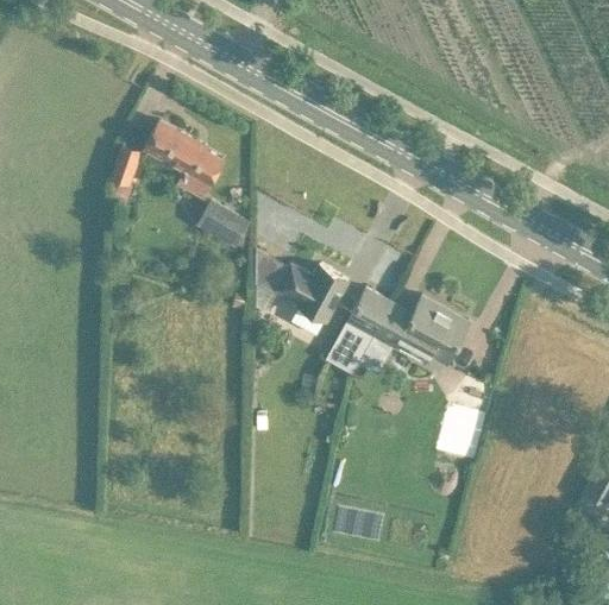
[(158,121),(143,149),(182,170),(175,183),(202,199),(223,161),(205,151),(207,147),(158,121)]
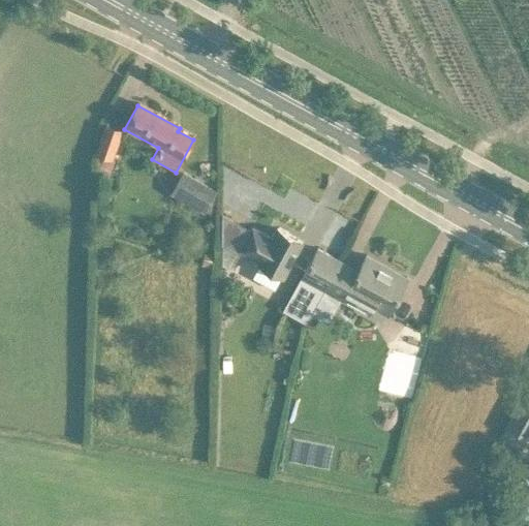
[(106,128),(96,155),(111,160),(121,133),(106,128)]
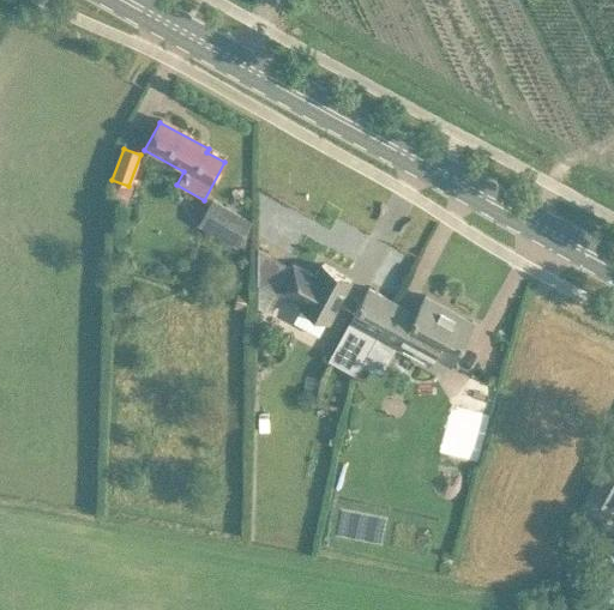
[(212,203),(199,227),(238,248),(251,224),(212,203)]
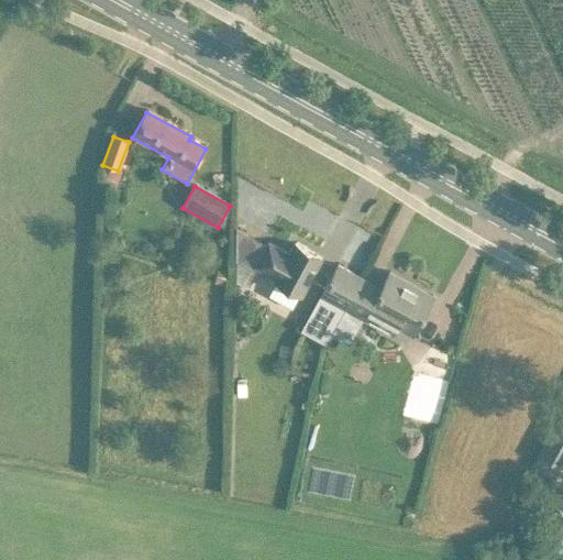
[(238,265),(236,283),(249,289),(260,271),(256,268),(267,248),(239,232),(238,265)]
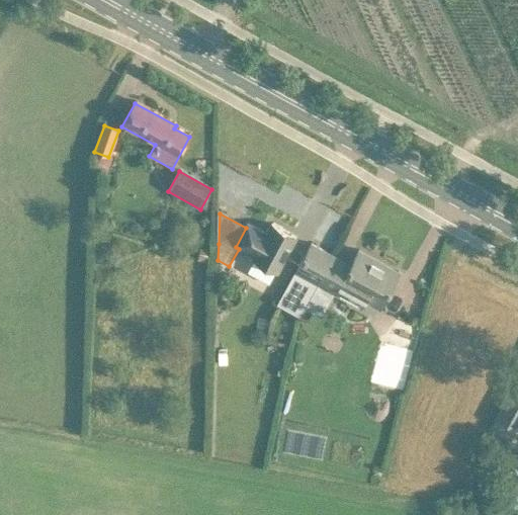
[(252,261),(276,274),(295,239),(271,226),(266,236),(247,226),(246,228),(236,247),(239,249),(254,257),(252,261)]
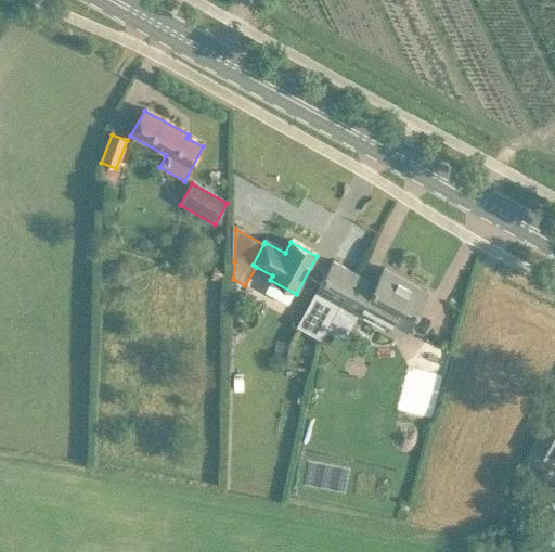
[(333,264),(322,282),(315,295),(338,307),(356,277),(356,278),(357,277),(333,264)]
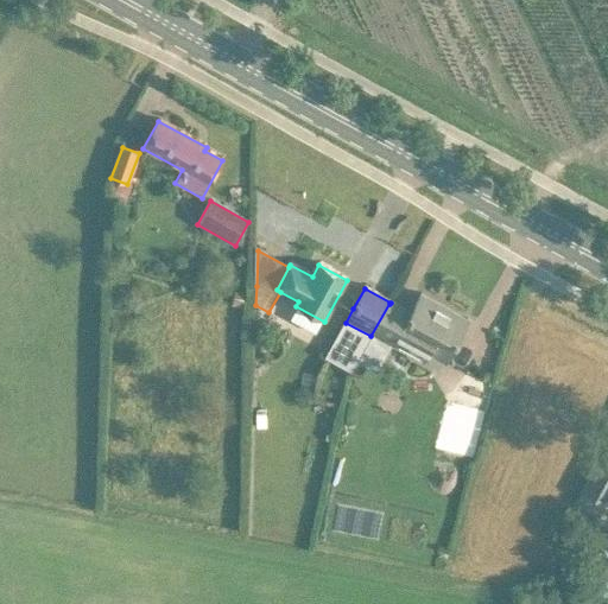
[(390,303),(371,336),(373,337),(358,363),(378,374),(393,348),(398,339),(445,364),(468,322),(467,322),(466,323),(420,299),(422,297),(420,296),(411,315),(390,304),(390,303)]
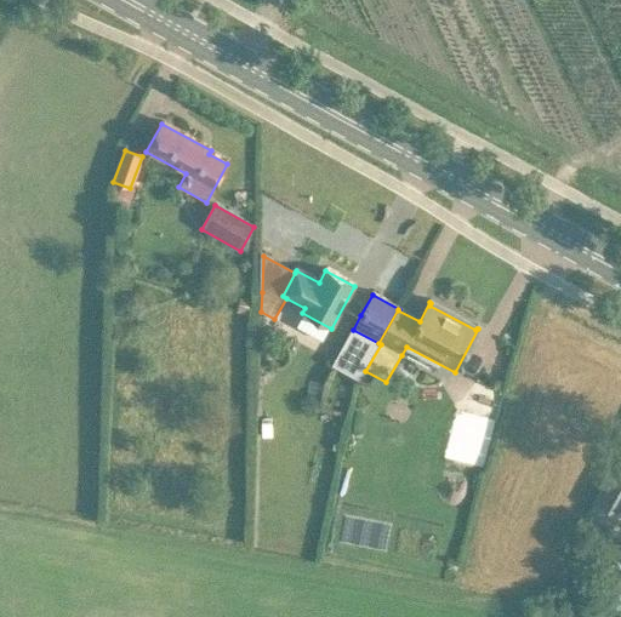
[(620,461),(617,460),(607,481),(594,502),(620,516),(620,513),(620,461)]
